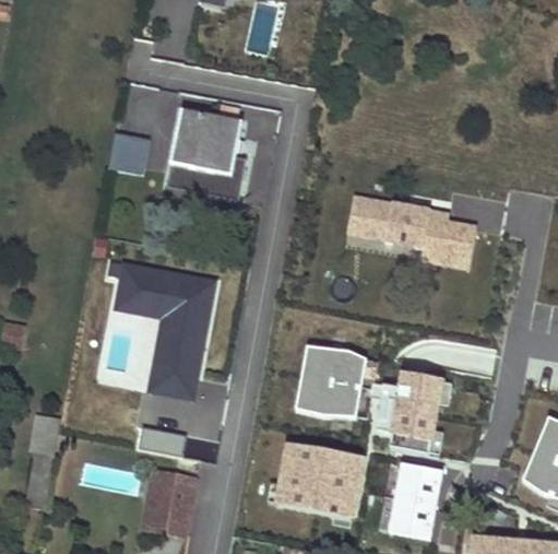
[(233,174),(244,119),(182,107),(171,162),(233,174)]
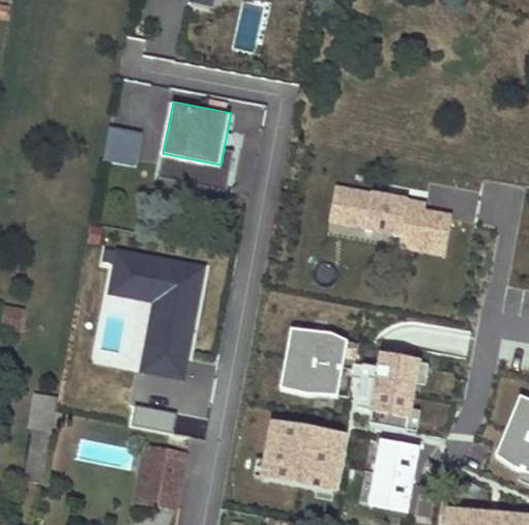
[(143,129),(109,123),(104,155),(137,163),(143,129)]
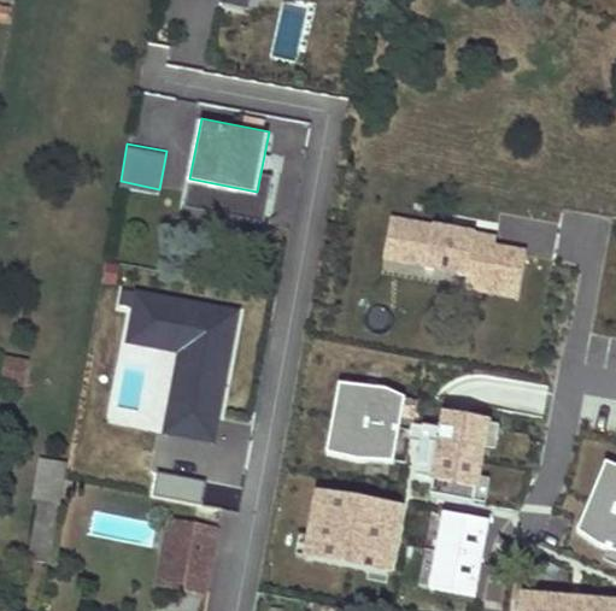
[(497,233),(392,213),(385,253),(427,260),(427,263),(469,270),(488,274),(486,286),(518,293),(527,248),(496,244),(497,233)]
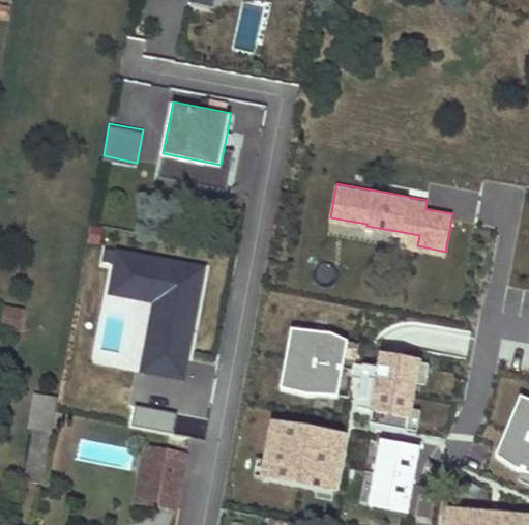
[(403,232),(401,243),(417,245),(419,235),(403,232)]
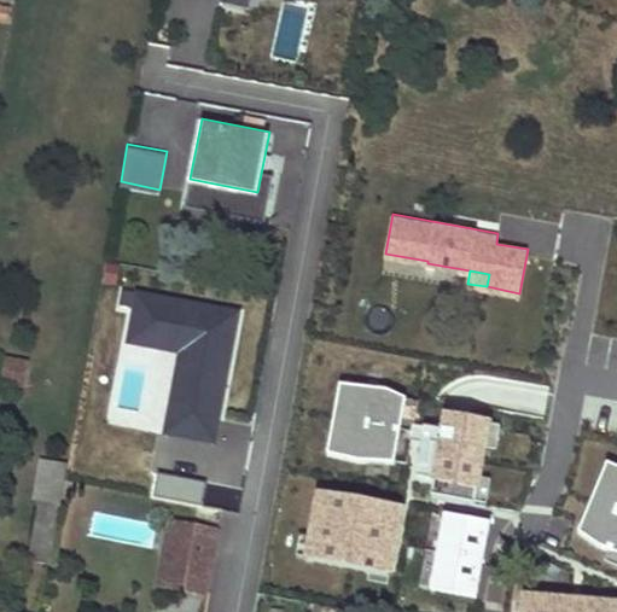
[(239,308),(126,286),(122,301),(135,303),(129,338),(181,348),(166,429),(215,438),(239,308)]
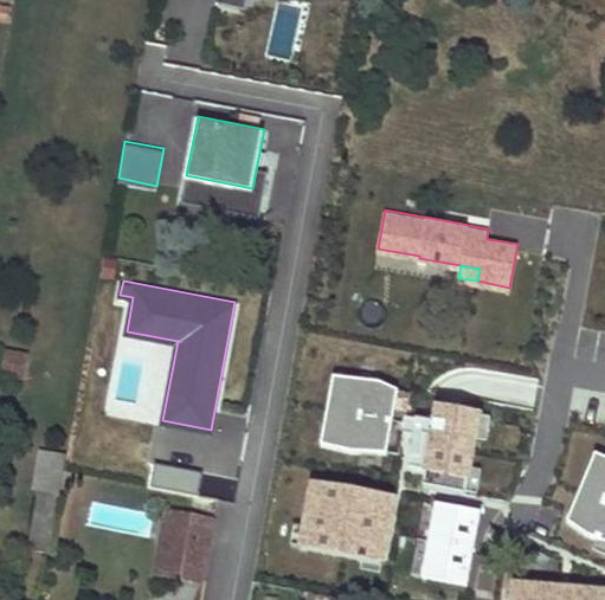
[(0,366),(0,367),(18,372),(25,349),(7,343),(0,366)]
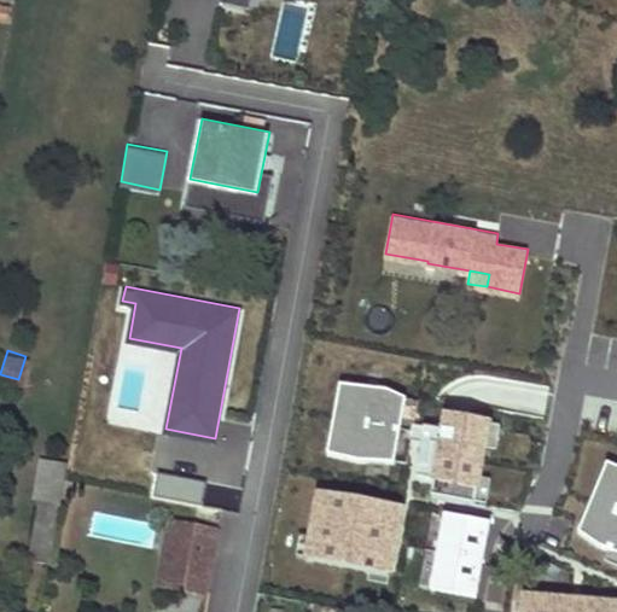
[(389,386),(342,380),(329,450),(360,456),(395,459),(395,458),(399,437),(408,439),(413,418),(402,417),(407,396),(389,386)]
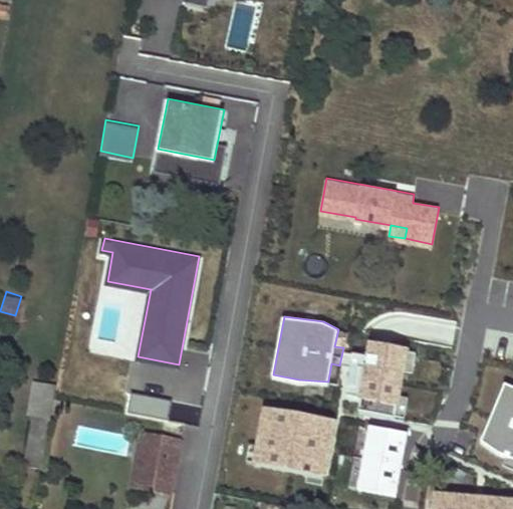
[(348,331),(338,329),(334,346),(343,347),(339,365),(331,363),(328,380),(338,383),(342,362),(351,364),(346,391),(362,394),(363,384),(355,383),(359,362),(367,364),(369,354),(344,350),(348,331)]
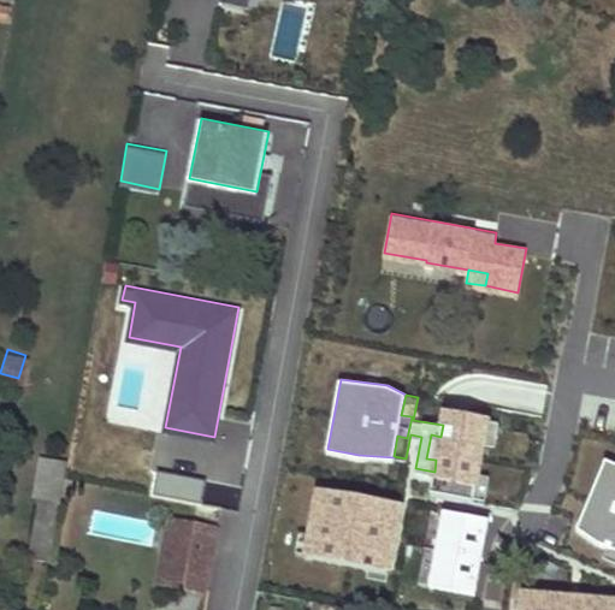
[(489,415),(445,408),(443,425),(441,437),(431,434),(426,459),(436,460),(435,472),(431,490),(474,498),(474,496),(478,472),(484,442),(489,418),(489,415)]
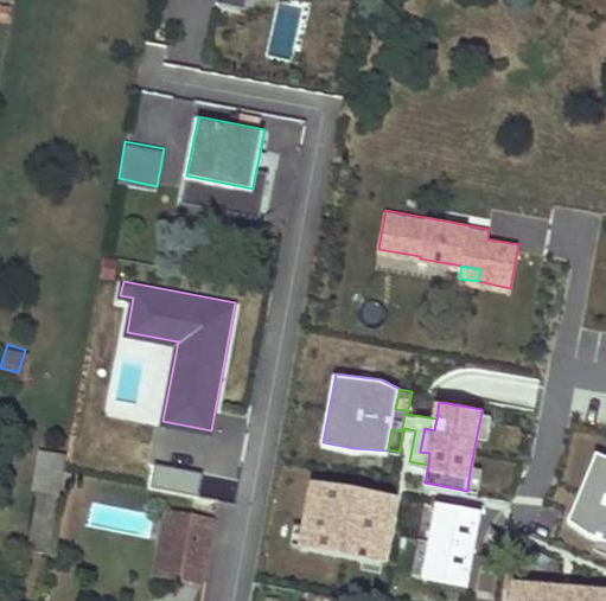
[(477,435),(488,436),(491,414),(482,411),(477,435)]
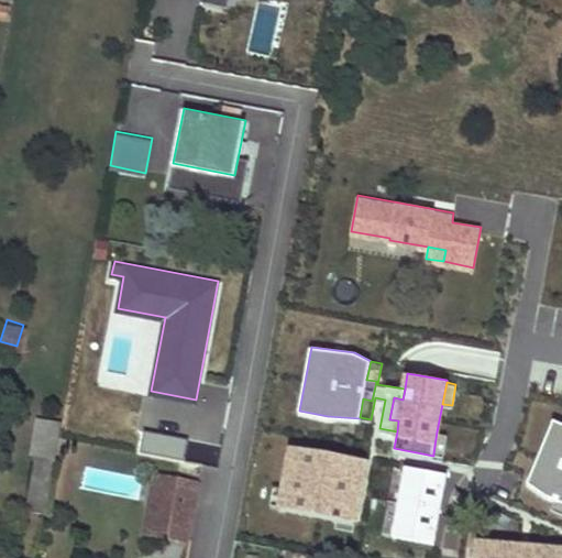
[(561,422),(554,418),(528,481),(546,493),(555,498),(561,500),(561,422)]
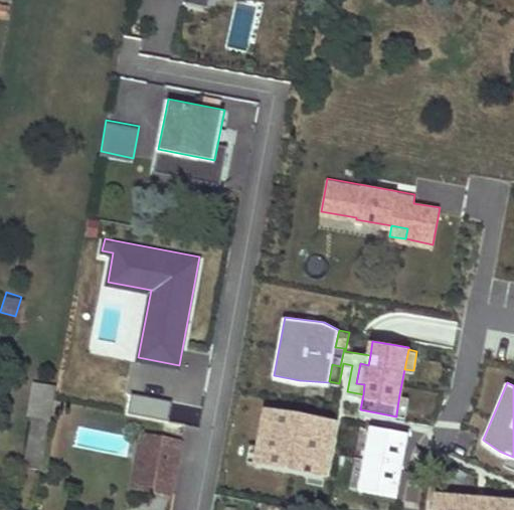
[(396,414),(405,415),(408,395),(399,394),(396,414)]
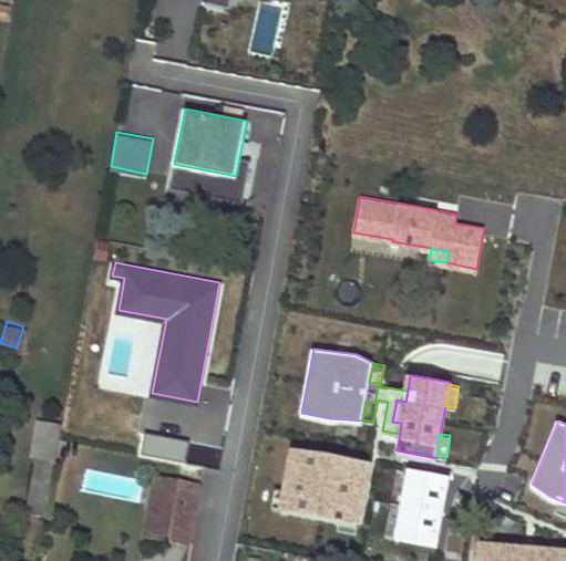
[(296,447),(284,508),(358,523),(371,463),(296,447)]
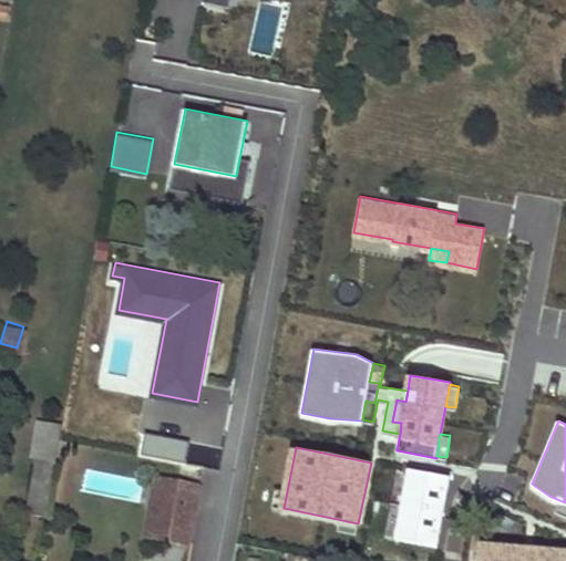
[(55,457),(38,454),(28,508),(45,511),(55,457)]
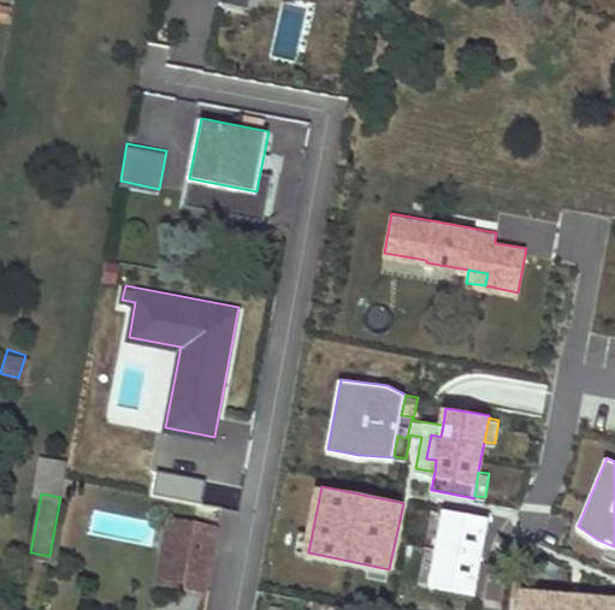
[(430,582),(475,591),(489,516),(443,508),(430,582)]
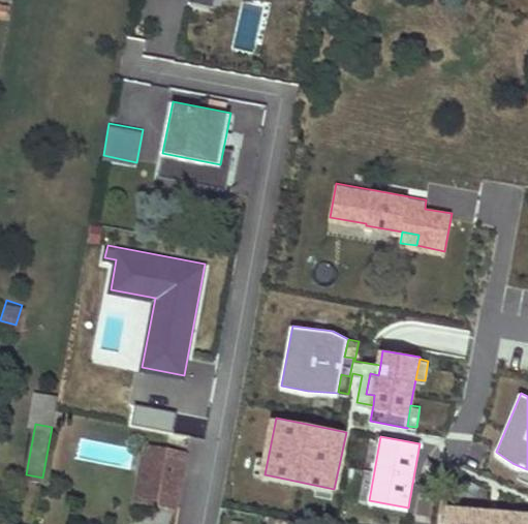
[(167,450),(148,445),(144,468),(163,472),(167,450)]
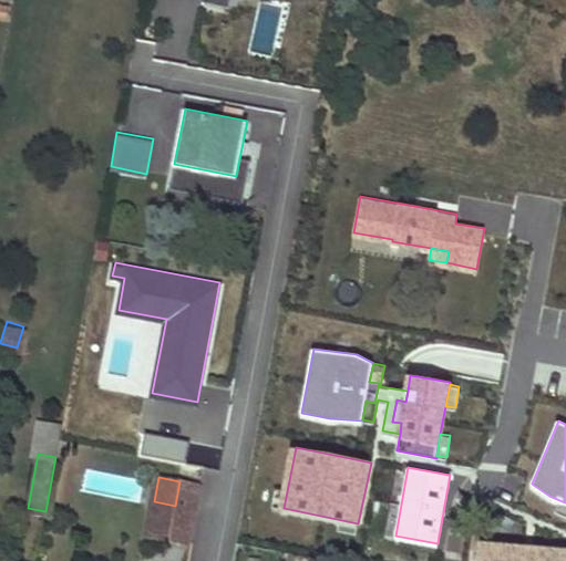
[(154,501),(148,531),(192,539),(202,485),(179,481),(175,506),(154,501)]
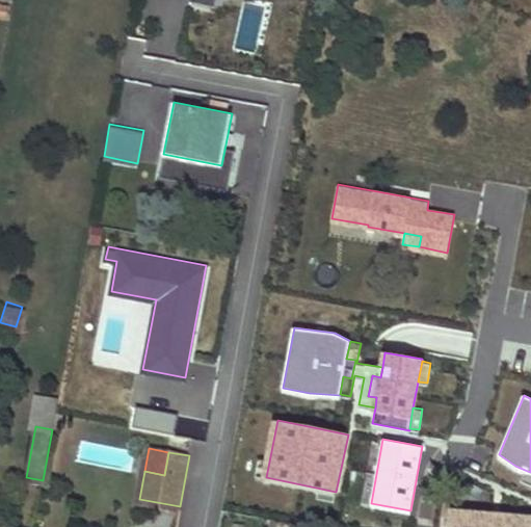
[(530,472),(525,470),(522,479),(530,482),(530,472)]
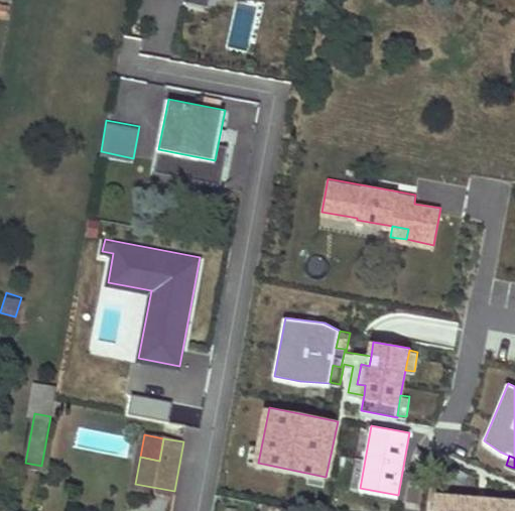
[(514,502),(435,496),(433,510),(514,510),(514,502)]
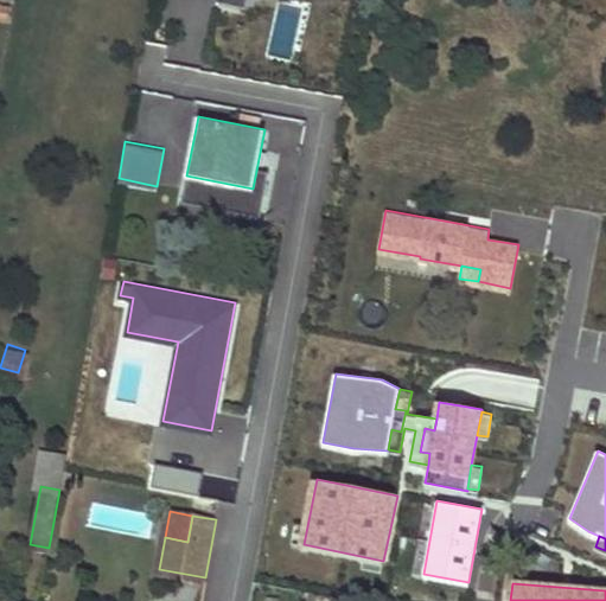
[(305,587),(303,600),(327,600),(330,592),(305,587)]
